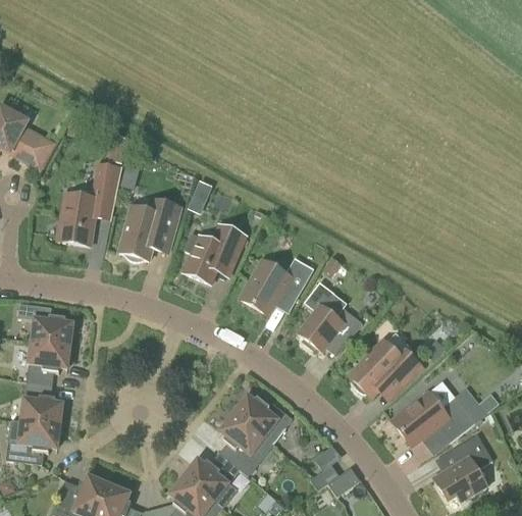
[(0,145),(38,165),(50,142),(21,127),(25,120),(0,107),(0,145)]
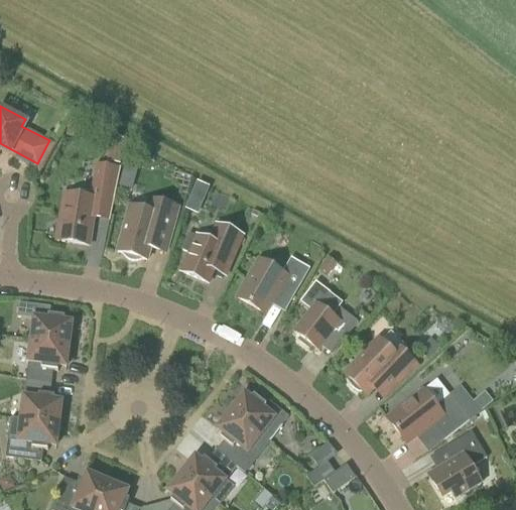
[(106,157),(120,159),(125,136),(112,129),(106,157)]
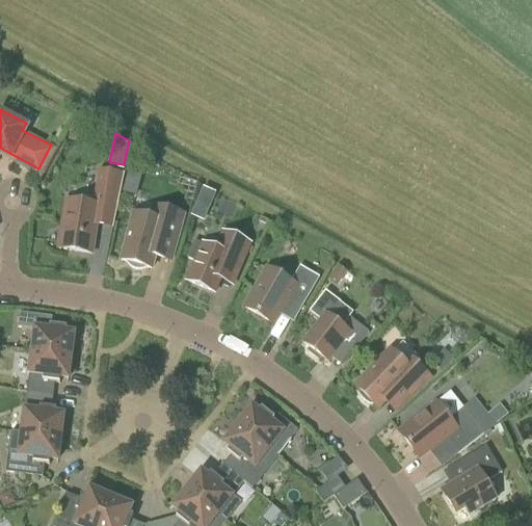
[(129,149),(127,178),(139,179),(141,149),(129,149)]
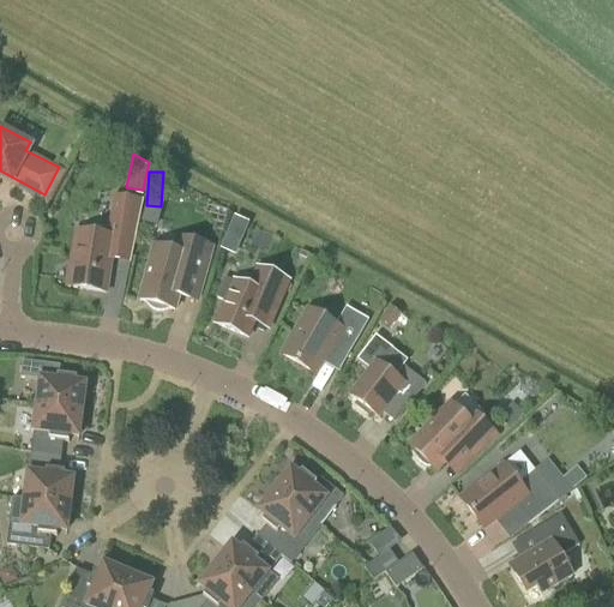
[(118,227),(136,229),(143,196),(122,192),(118,226),(118,227)]
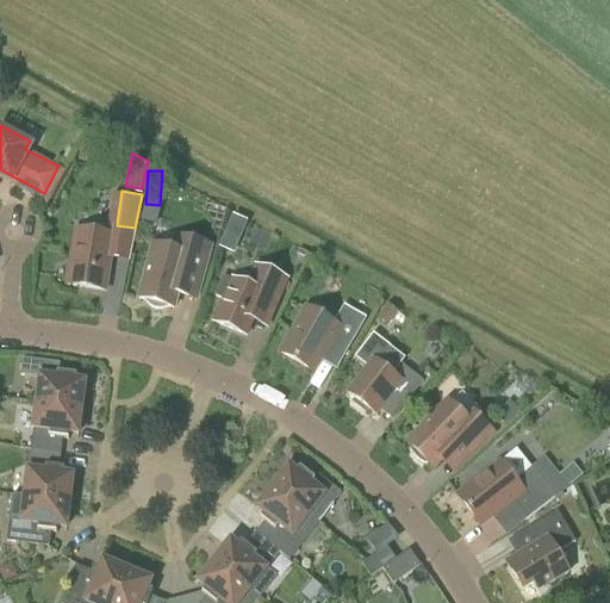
[(117,225),(117,224),(93,219),(92,227),(75,224),(67,280),(106,286),(110,259),(129,261),(135,228),(117,225)]
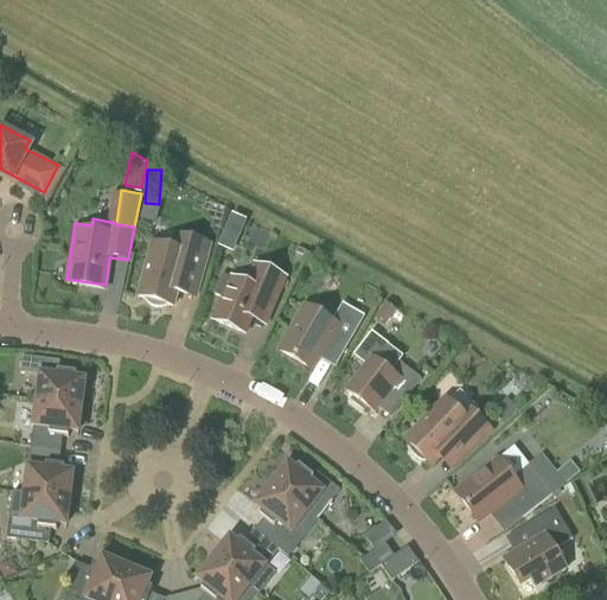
[(146,297),(148,299),(151,300),(153,301),(155,301),(158,301),(160,301),(163,301),(165,301),(167,300),(173,301),(177,287),(195,293),(210,240),(176,230),(171,244),(153,238),(139,292),(145,294),(145,295),(146,297)]
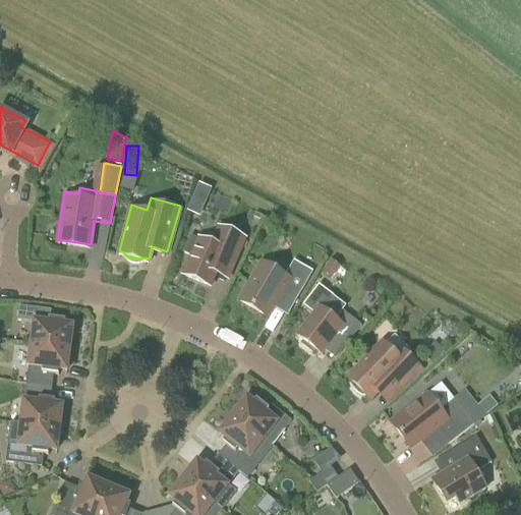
[(212,240),(198,235),(190,231),(182,248),(191,252),(183,271),(210,282),(222,253),(234,259),(244,234),(219,223),(212,240)]
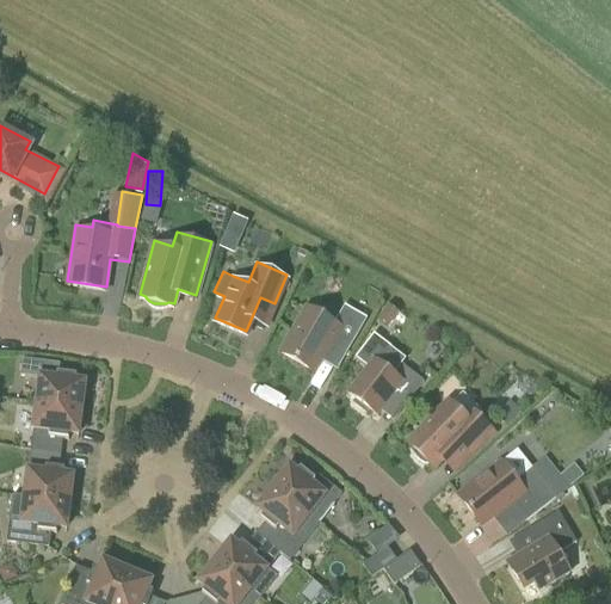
[(345,301),(334,319),(306,303),(281,347),(314,367),(321,356),(338,365),(368,314),(345,301)]
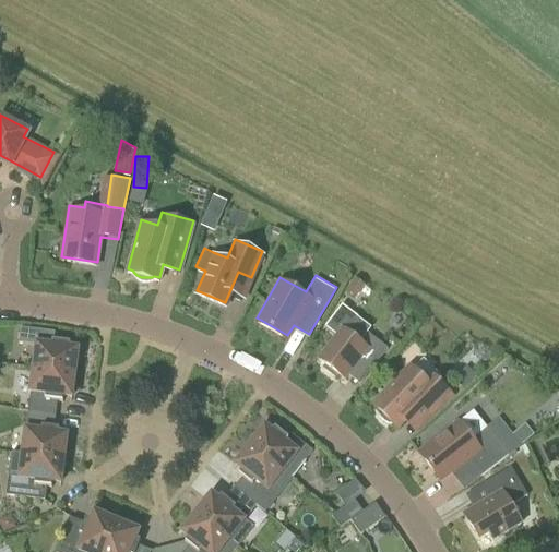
[(352,312),(345,315),(342,319),(343,324),(319,356),(326,361),(324,363),(335,372),(336,370),(344,375),(359,356),(371,366),(388,344),(356,320),(357,315),(352,312)]
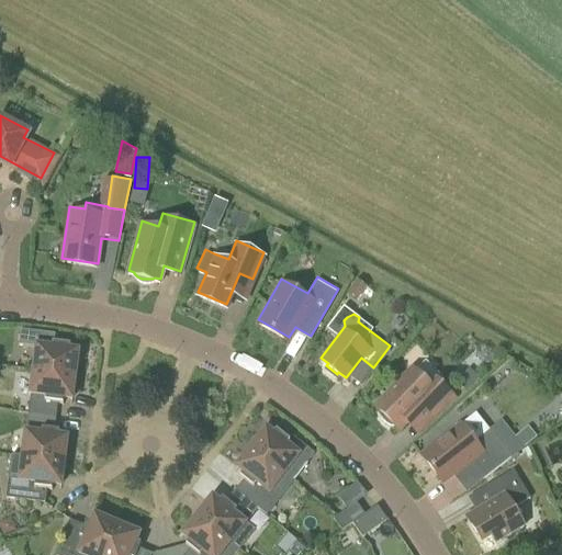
[(56,330),(21,326),(19,341),(36,343),(34,365),(76,371),(78,347),(70,346),(70,341),(55,339),(56,330)]
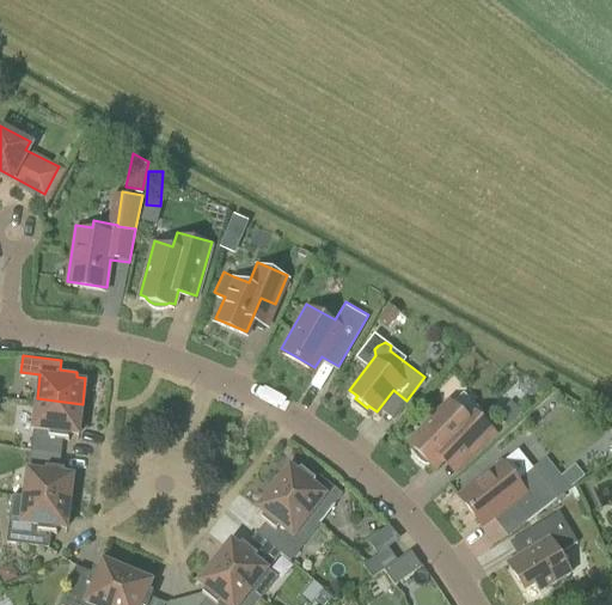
[(37,398),(31,446),(61,450),(63,435),(69,435),(69,429),(79,431),(83,404),(37,398)]
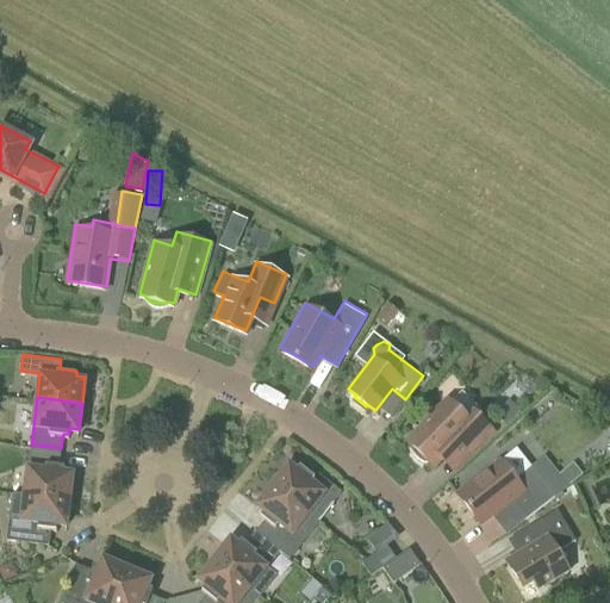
[(434,464),(442,454),(454,467),(492,428),(474,409),(467,416),(448,397),(408,437),(434,464)]
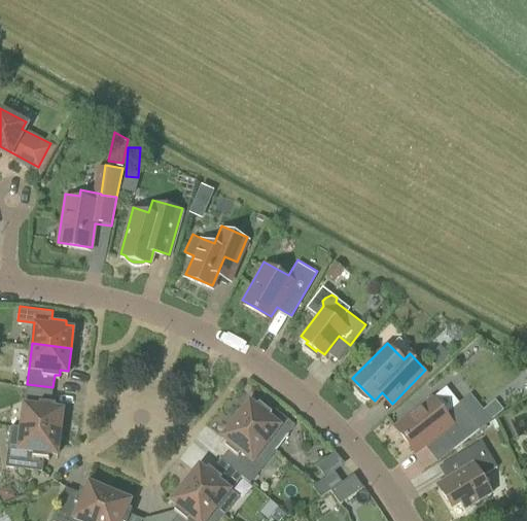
[(27,384),(22,424),(61,429),(63,407),(56,406),(56,401),(51,400),(53,387),(27,384)]
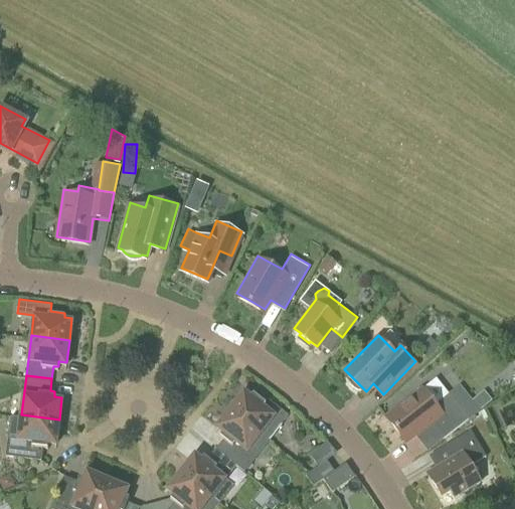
[(386,413),(406,439),(428,421),(442,437),(469,415),(449,390),(435,401),(421,385),(386,413)]
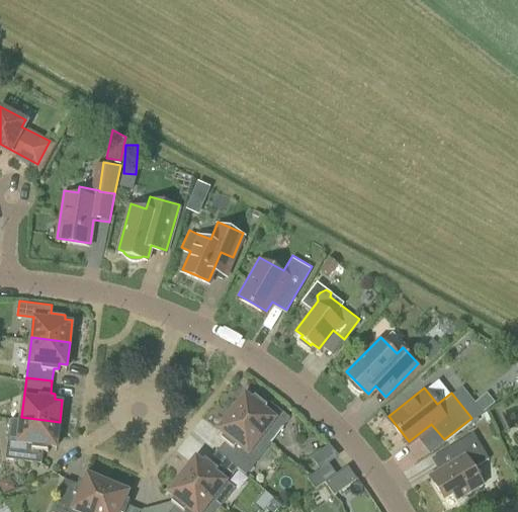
[(246,392),(232,410),(270,439),(290,415),(269,399),(267,402),(255,393),(252,397),(246,392)]
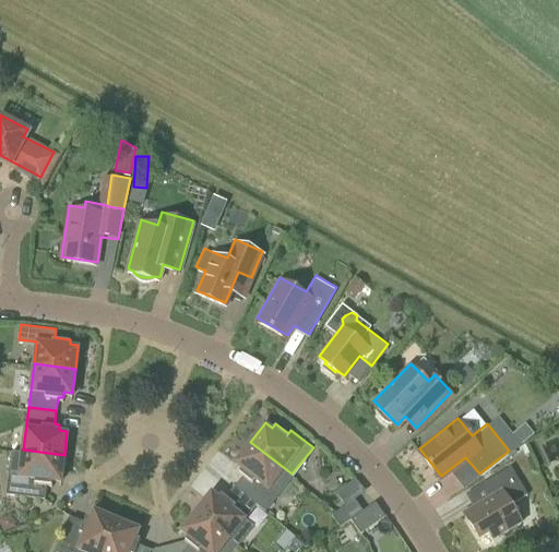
[(242,474),(234,483),(257,501),(264,508),(292,474),(250,442),(235,460),(241,466),(238,470),(242,474)]
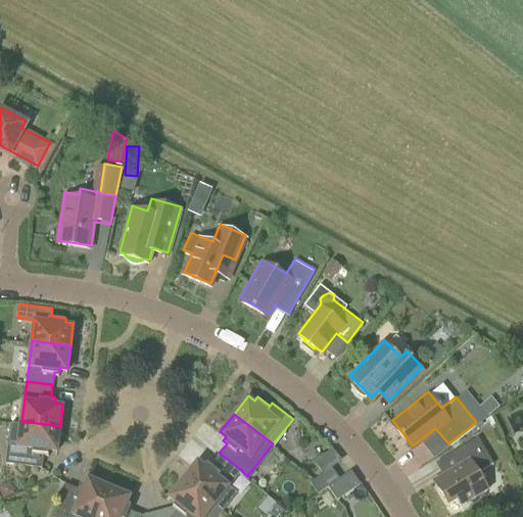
[(60,426),(21,421),(11,420),(6,460),(42,465),(44,452),(49,453),(49,448),(57,449),(60,426)]
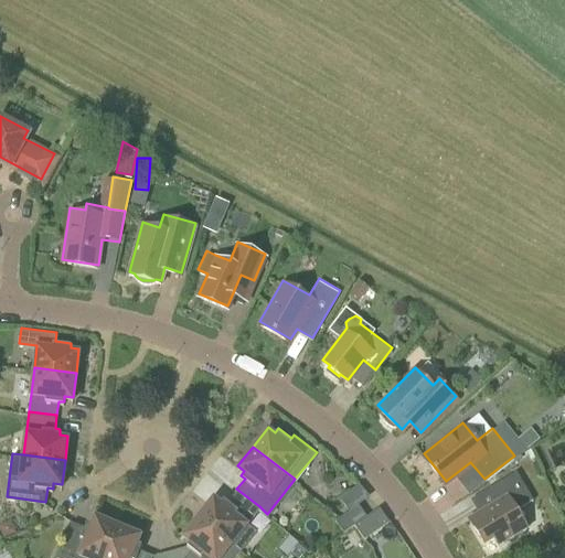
[(469,515),(486,542),(496,535),(500,542),(526,525),(515,507),(533,496),(516,469),(490,484),(498,497),(469,515)]
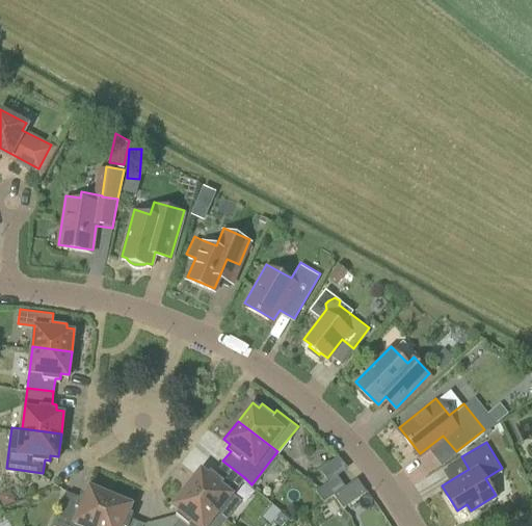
[(202,467),(187,485),(227,517),(241,498),(233,492),(244,477),(222,461),(215,471),(211,468),(208,472),(202,467)]
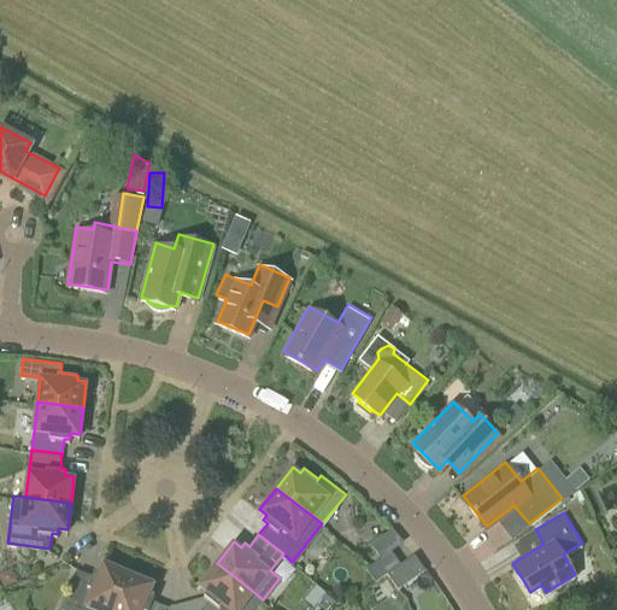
[(376,579),(387,570),(401,561),(392,547),(381,555),(366,565),(376,579)]
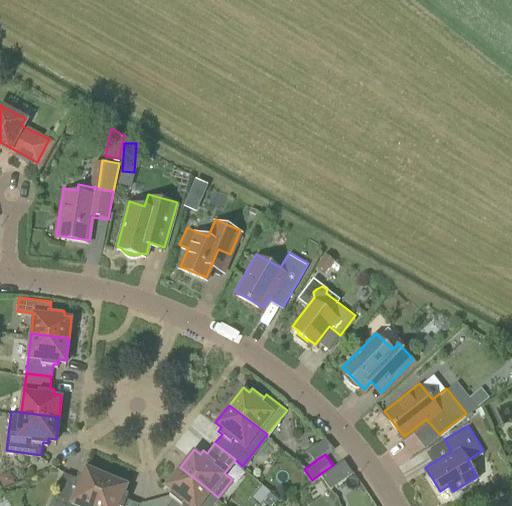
[(333,465),(321,473),(330,486),(353,470),(344,457),(333,465)]
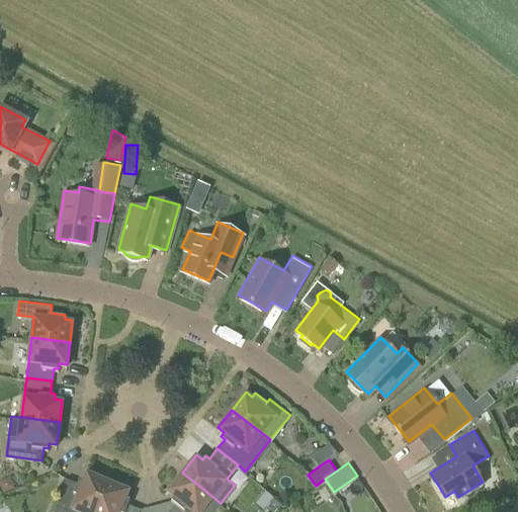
[(53,509),(58,511),(94,511),(108,480),(87,472),(84,479),(80,477),(78,482),(66,477),(53,509)]
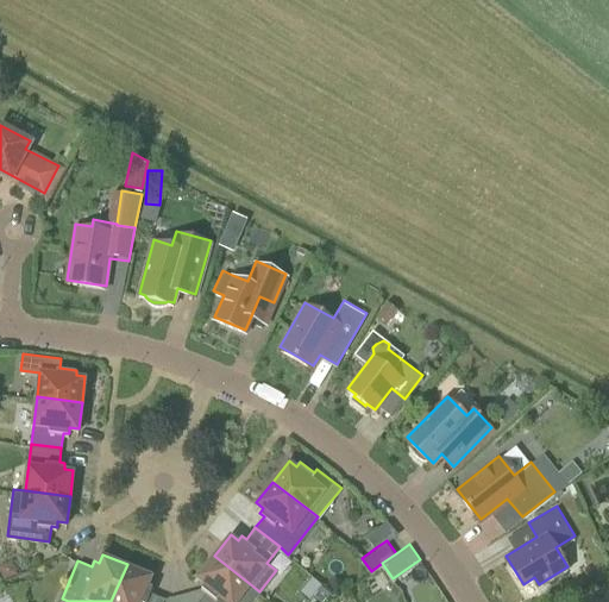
[(250,601),(259,591),(214,556),(198,576),(205,582),(201,587),(206,590),(196,601),(250,601)]
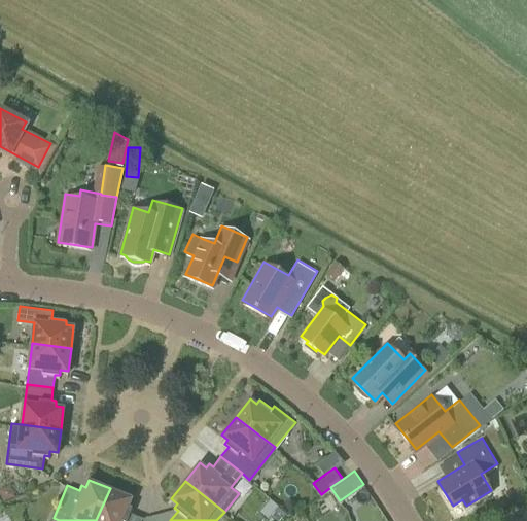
[(110,488),(96,520),(140,520),(143,516),(131,511),(133,507),(128,505),(131,497),(110,488)]
